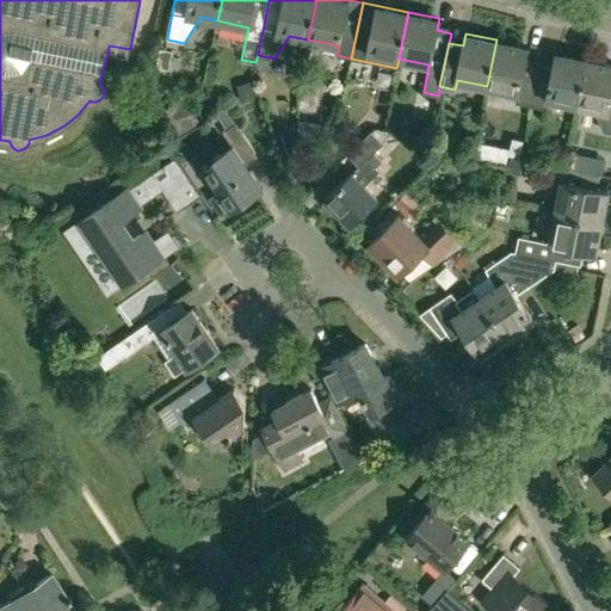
[(530,105),(539,61),(525,59),(528,47),(497,39),(487,86),(518,93),(516,102),(530,105)]
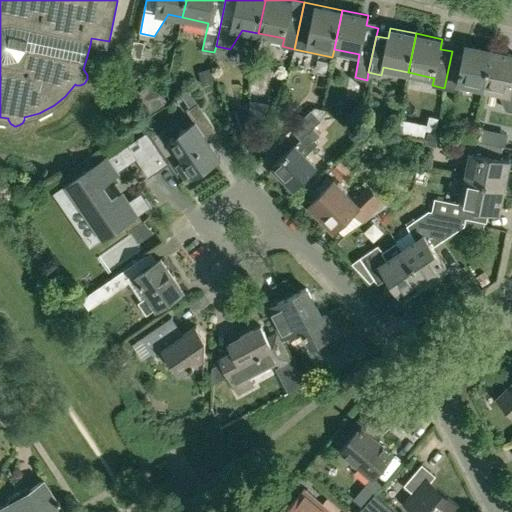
[(142,57),(145,42),(134,40),(133,48),(131,55),(139,57),(142,57)]
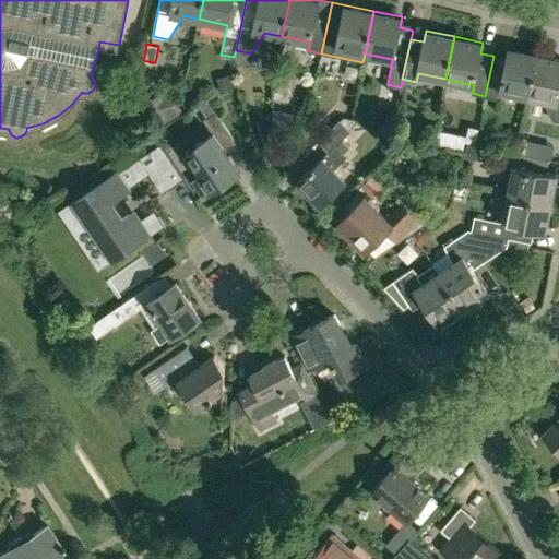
[(528,96),(537,54),(509,48),(507,59),(494,56),(485,96),(499,98),(500,91),(528,96)]
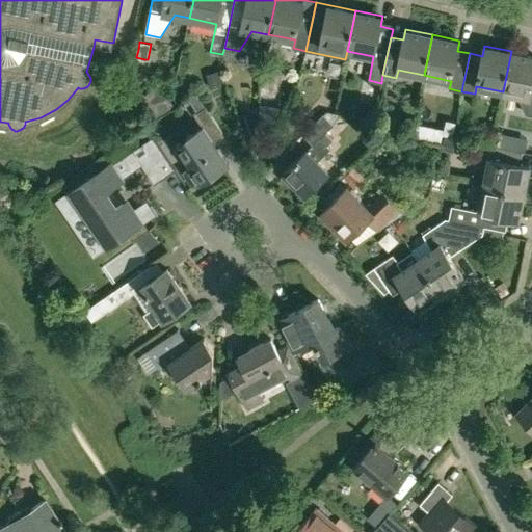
[(531,55),(511,51),(503,91),(519,95),(526,113),(531,114),(531,55)]
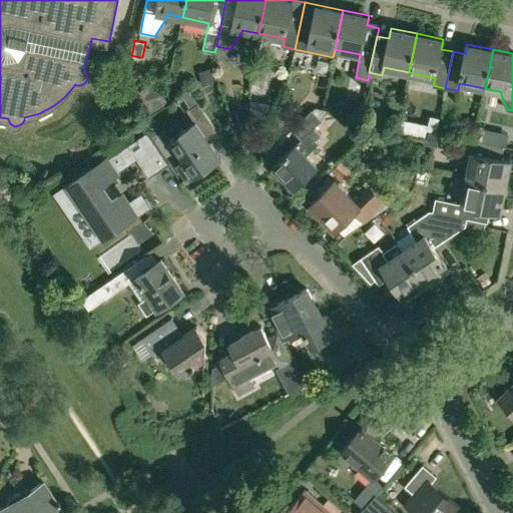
[(214,79),(211,67),(199,70),(202,85),(215,81),(214,79)]
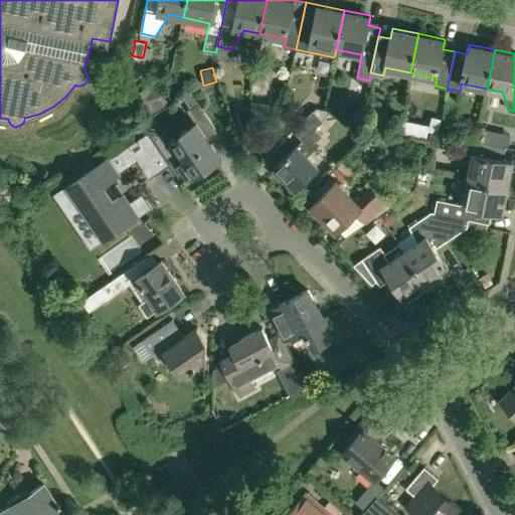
[(168,102),(162,93),(146,104),(152,113),(168,102)]
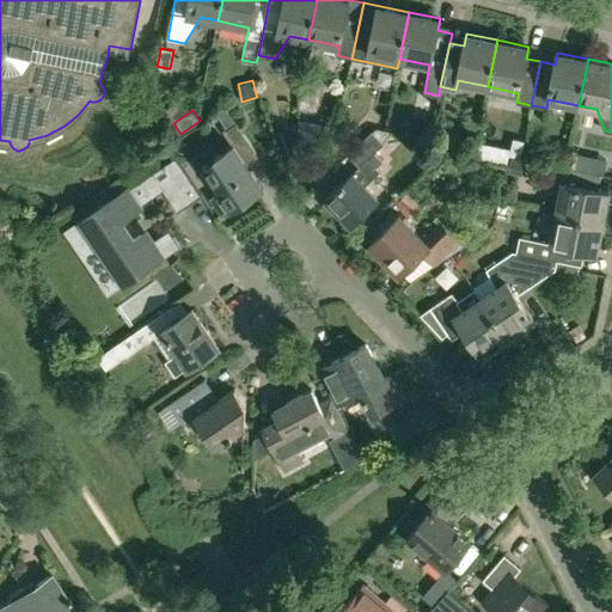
[(233,145),(203,165),(233,208),(263,188),(245,160),(257,152),(237,122),(224,132),(233,145)]
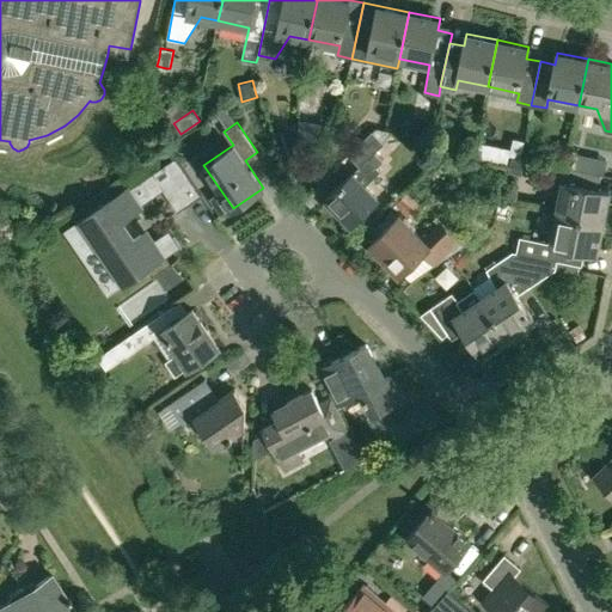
[(317,151),(320,130),(303,127),(303,129),(299,148),(317,151)]
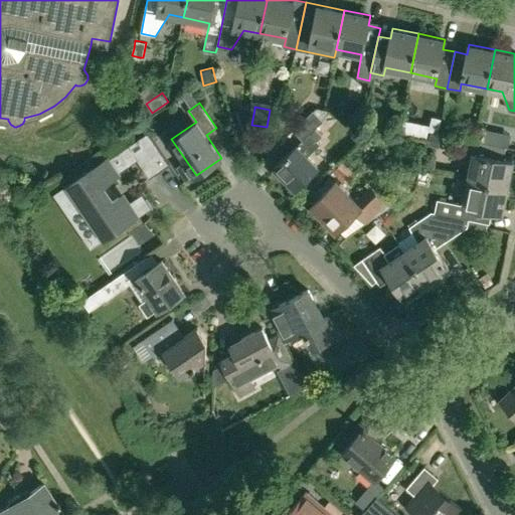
[(316,107),(313,110),(323,120),(333,111),(316,107)]
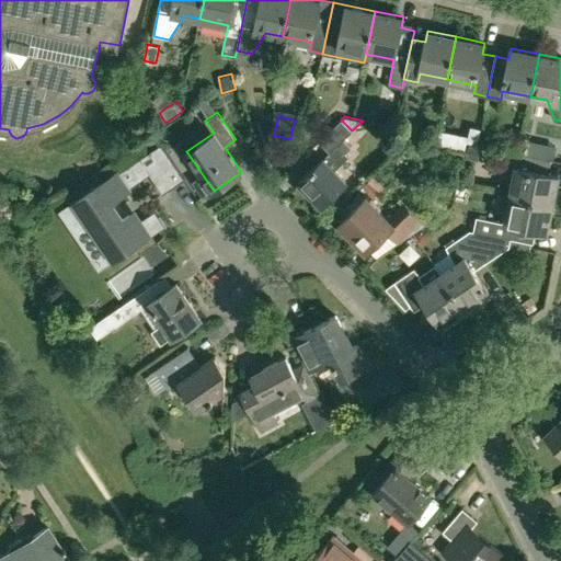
[(268,126),(265,117),(251,122),(258,141),(259,144),(273,138),(268,126)]
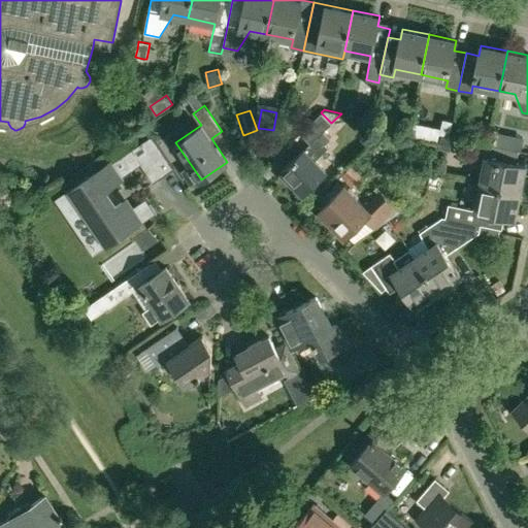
[(310,143),(318,136),(323,131),(331,123),(321,112),(300,133),(310,142),(310,143)]
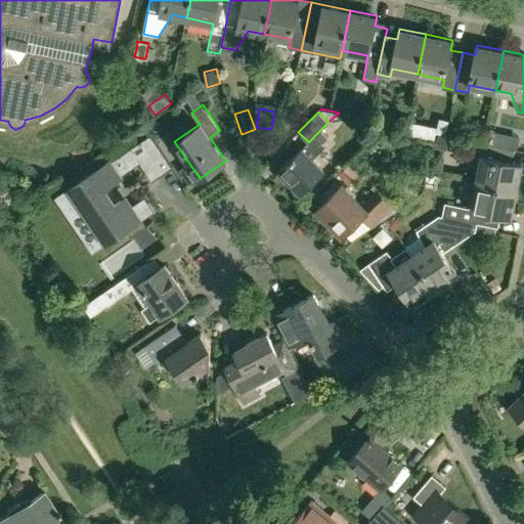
[(438,126),(436,132),(446,134),(449,120),(439,118),(438,126)]
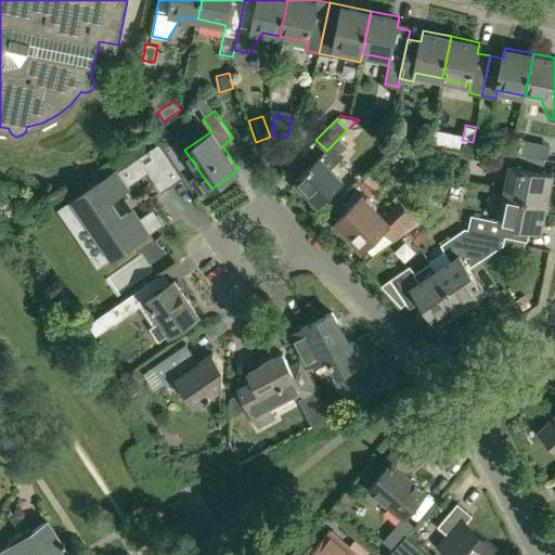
[(345,154),(341,151),(347,145),(339,138),(334,143),(326,151),(326,150),(292,183),(304,196),(309,192),(319,203),(343,179),(331,168),(345,154)]
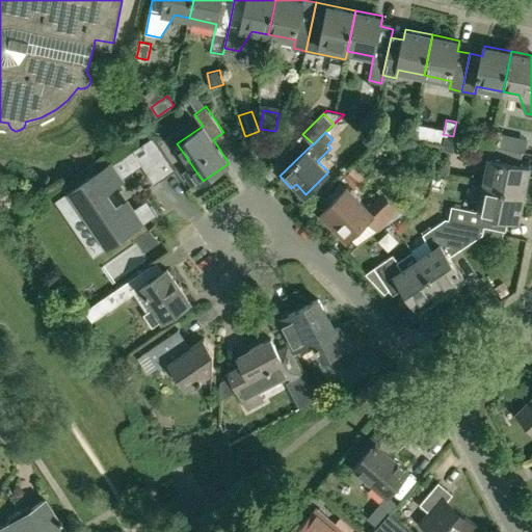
[(155,183),(176,169),(153,136),(109,166),(109,165),(67,194),(68,195),(55,203),(77,235),(89,227),(96,236),(100,233),(107,243),(136,223),(138,227),(153,216),(143,202),(133,209),(128,201),(115,209),(103,191),(141,164),(155,183)]
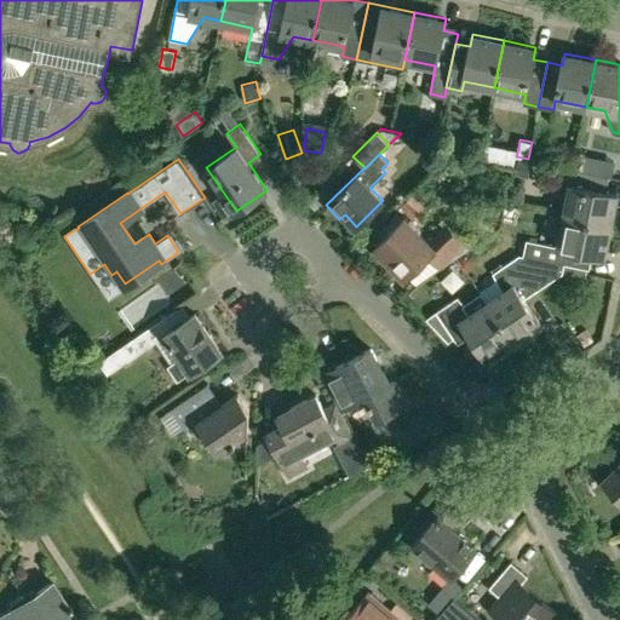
[(564,214),(610,224),(618,193),(606,190),(608,176),(564,167),(561,182),(570,184),(564,214)]
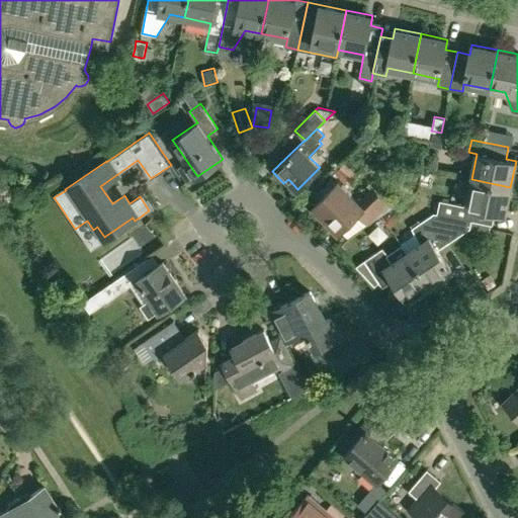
[(346,162),(334,172),(338,176),(343,182),(355,171),(347,164),(346,162)]
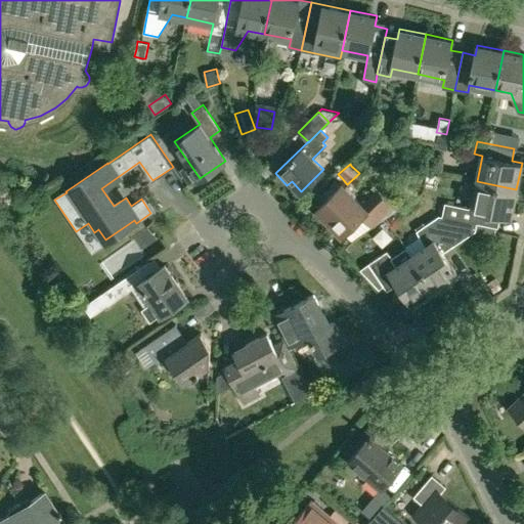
[(442,215),(477,222),(498,227),(500,214),(511,216),(516,189),(477,181),(471,208),(445,203),(442,215)]
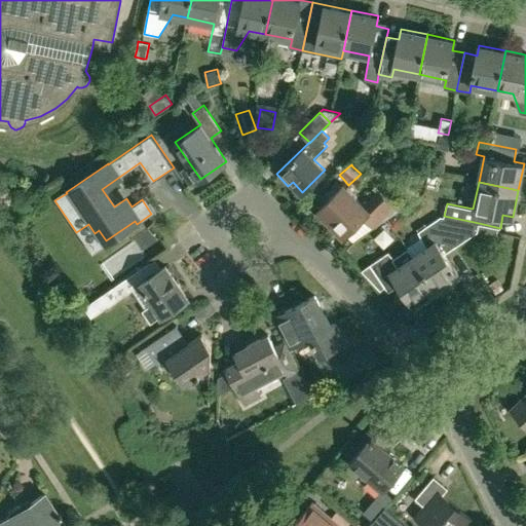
[(346,233),(353,240),(399,211),(379,190),(364,205),(343,184),(317,209),(344,235),(346,233)]
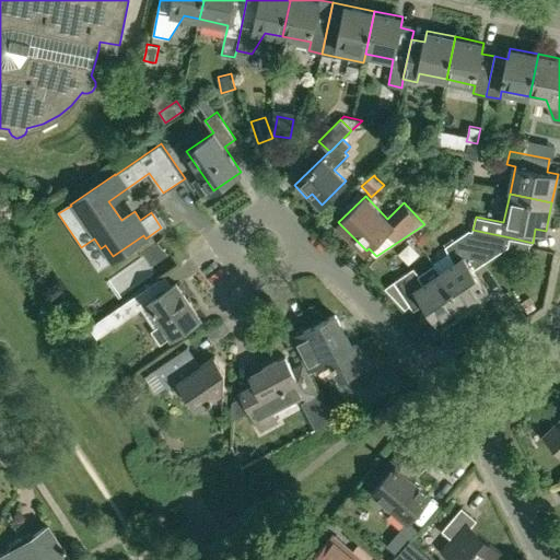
[(454,263),(440,272),(464,308),(488,292),(469,264),(479,257),(483,263),(508,246),(510,237),(473,230),(473,231),(469,230),(445,246),(454,263)]
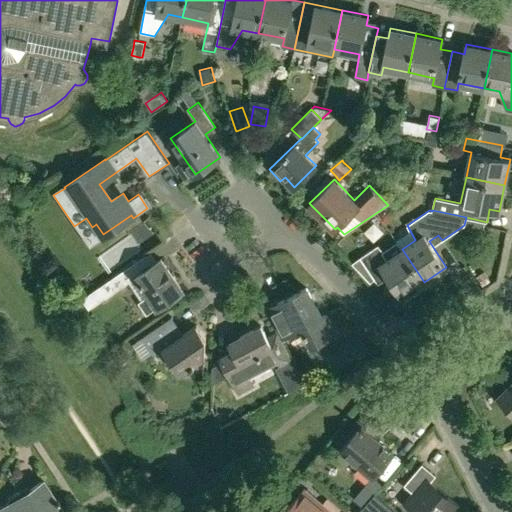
[(424,282),(402,249),(389,258),(378,245),(360,257),(375,278),(385,271),(402,297),(424,282)]
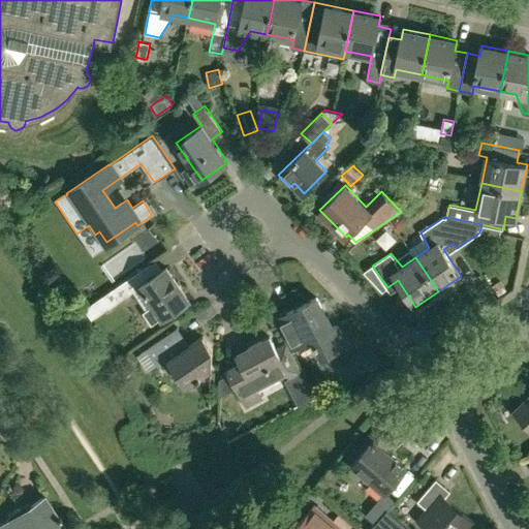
[(157,273),(150,262),(101,296),(109,306),(129,292),(130,292),(132,291),(145,310),(143,312),(151,324),(189,299),(166,267),(157,273)]
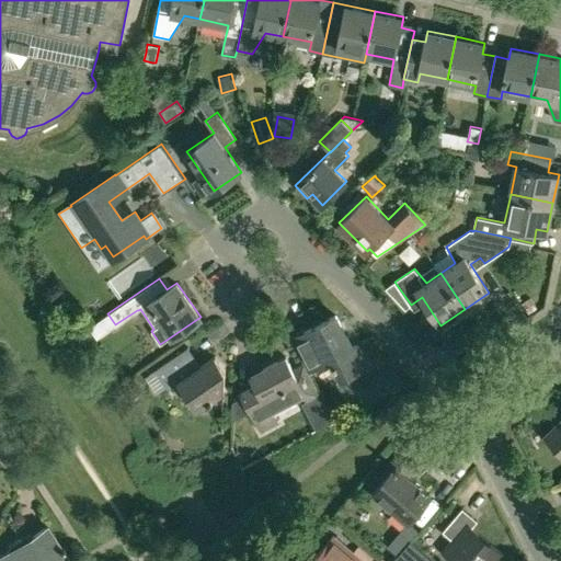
[(530,297),(522,304),(528,313),(537,308),(530,297)]
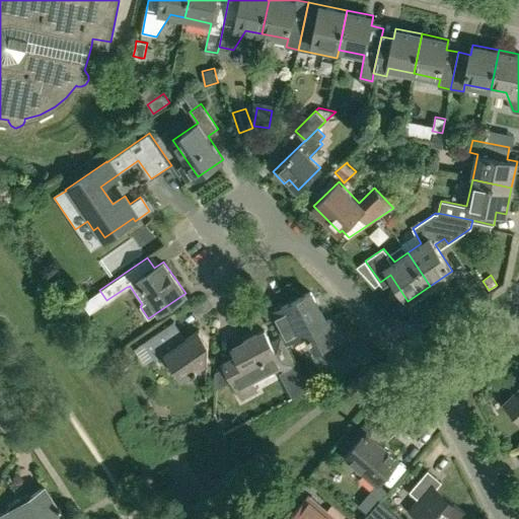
[(267,307),(282,336),(294,360),(295,359),(286,343),(307,330),(316,349),(341,336),(330,318),(326,320),(311,291),(281,306),(279,301),(267,307)]
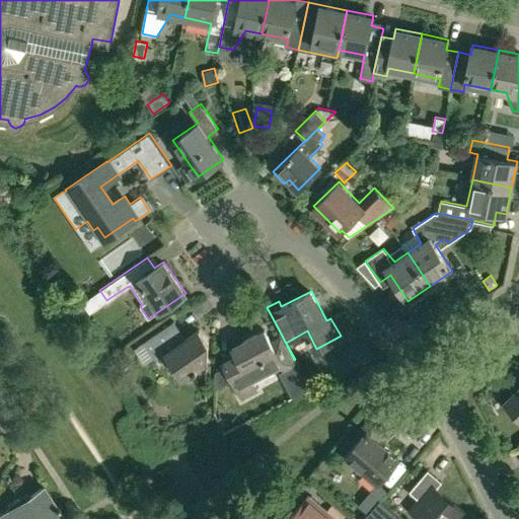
[(144,363),(153,356),(155,360),(164,354),(181,379),(193,372),(193,373),(198,370),(197,369),(208,362),(208,343),(200,329),(182,341),(170,323),(134,348),(144,363)]
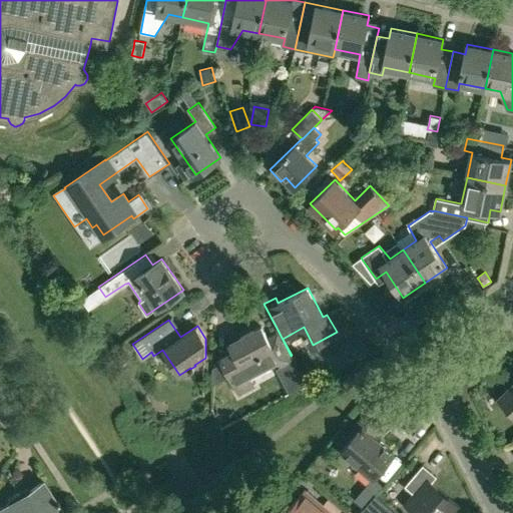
[(291,356),(279,332),(268,337),(262,326),(229,343),(235,353),(222,360),(224,365),(216,369),(215,383),(230,376),(239,394),(253,387),(248,376),(279,360),(284,371),(296,365),(291,356)]
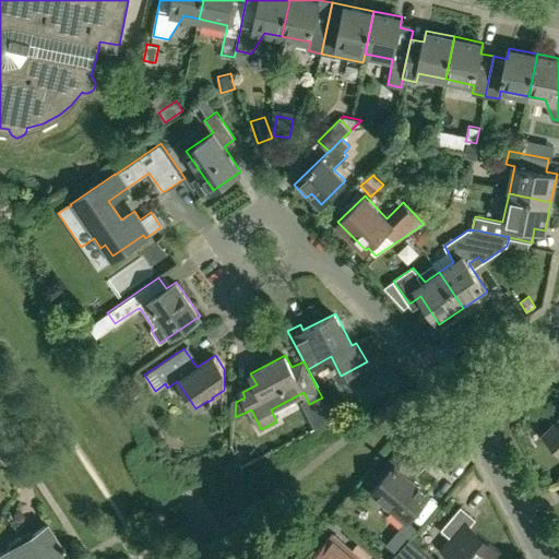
[(385,376),(372,382),(379,394),(392,388),(385,376)]
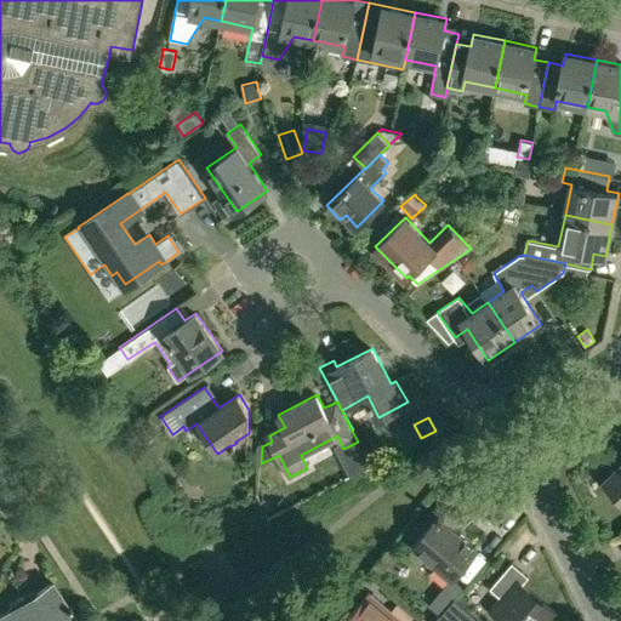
[(158,433),(149,420),(136,428),(140,436),(144,442),(158,433)]
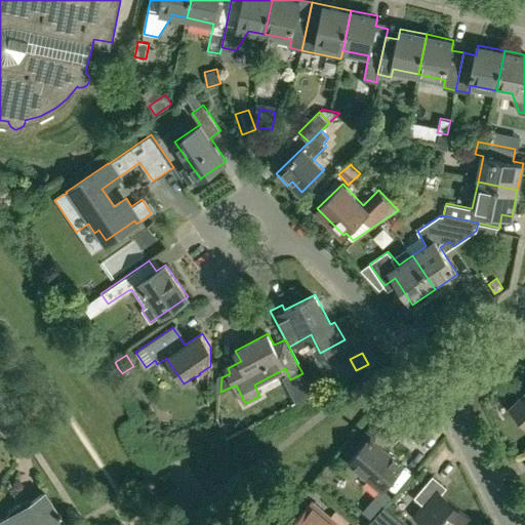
[(524,393),(512,406),(524,419),(524,393)]
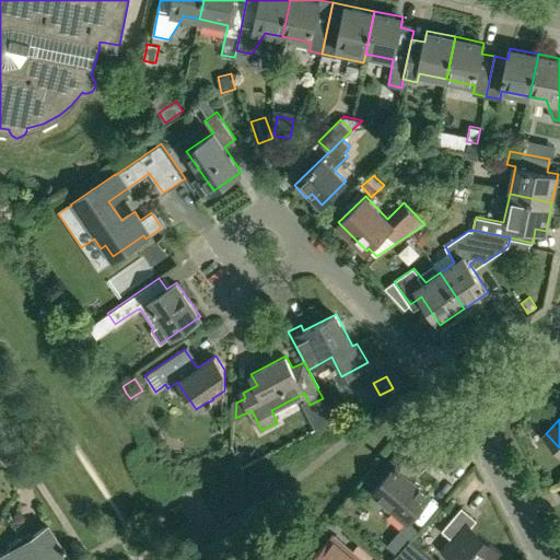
[(408,522),(430,496),(407,476),(419,462),(423,466),(431,457),(410,439),(373,482),(376,486),(372,491),(408,522)]
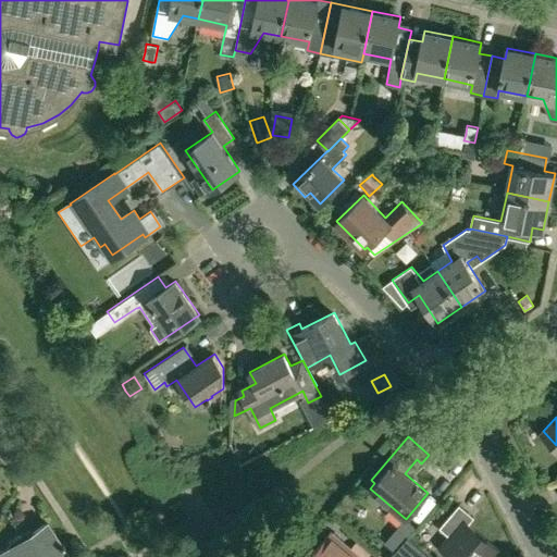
[(474,517),(459,504),(440,527),(449,535),(440,547),(452,556),(492,556),(499,549),(469,523),(474,517)]
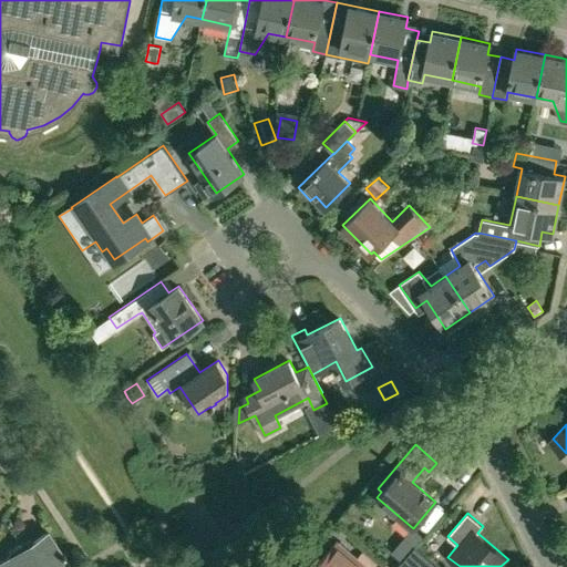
[(30,537),(32,540),(0,562),(0,566),(61,566),(68,563),(63,556),(65,555),(63,552),(61,554),(45,531),(33,539),(31,536),(30,537)]
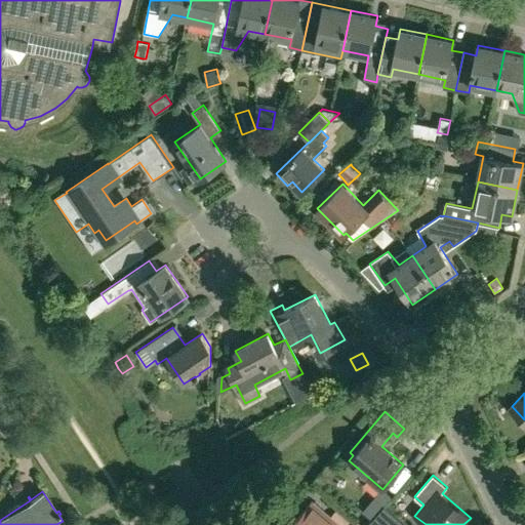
[(340,524),(313,500),(291,524),(340,524)]
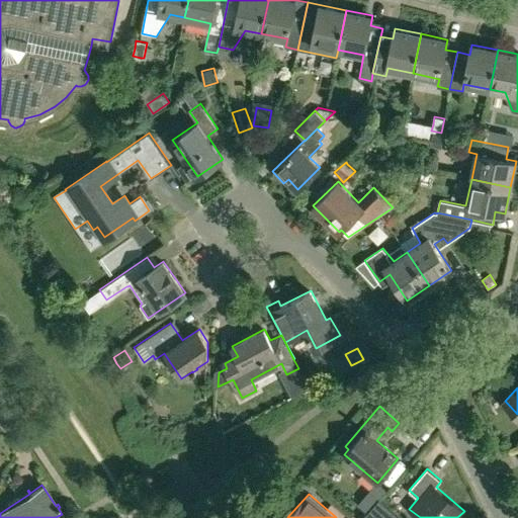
[(379,499),(363,517),(401,517),(379,499)]
